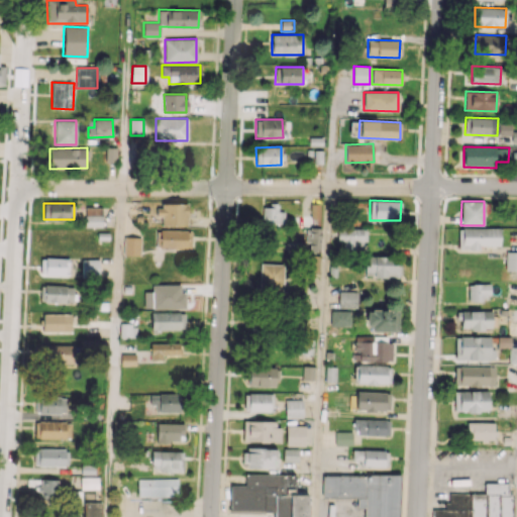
[(311,218),(320,218),(319,203),(310,203),(311,218)]
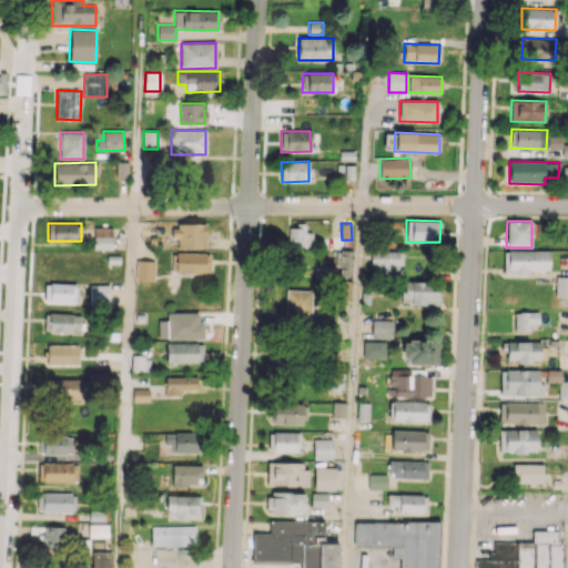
[(178,247),(205,247),(206,224),(172,224),(172,237),(178,237),(178,247)]
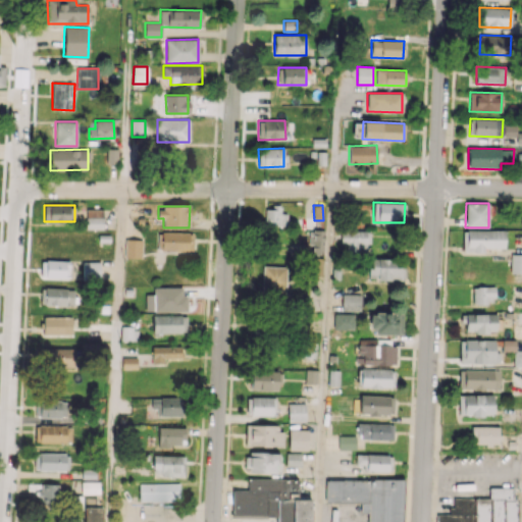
[(280,207),(264,206),(264,225),(286,226),(288,214),(280,213),(280,207)]
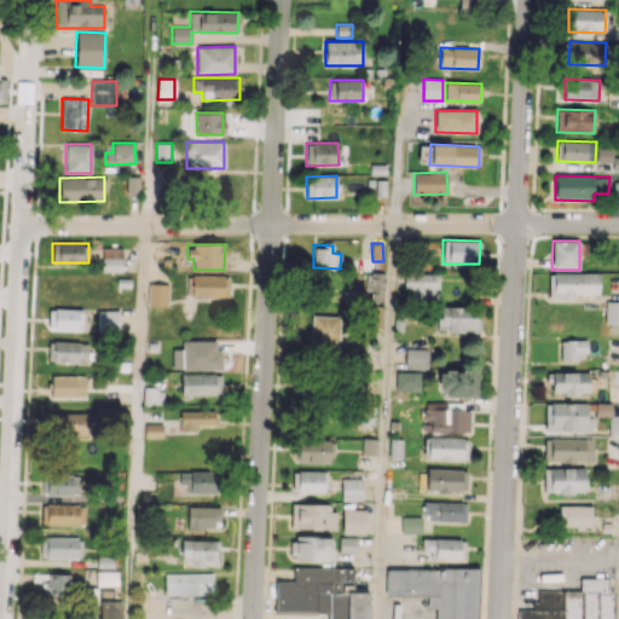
[(102,272),(122,271),(122,247),(102,248),(102,272)]
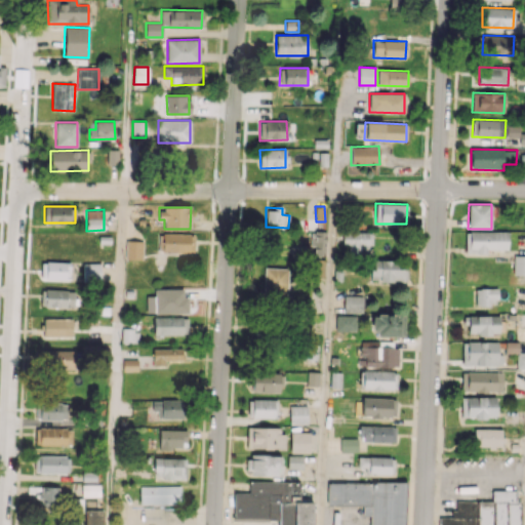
[(508,231),(466,232),(466,253),(487,253),(487,249),(508,249),(508,231)]
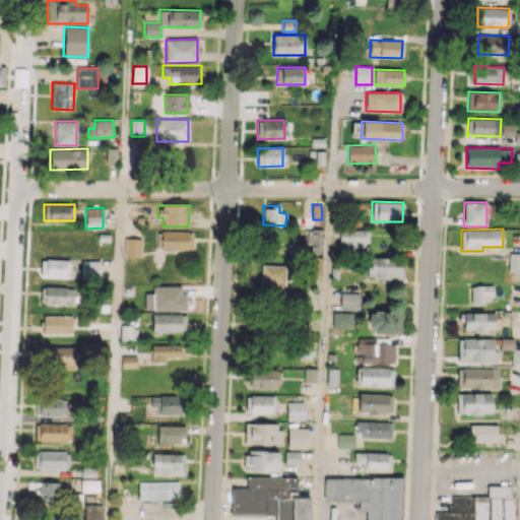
[(339,230),(338,243),(345,243),(345,252),(369,252),(369,231),(339,230)]
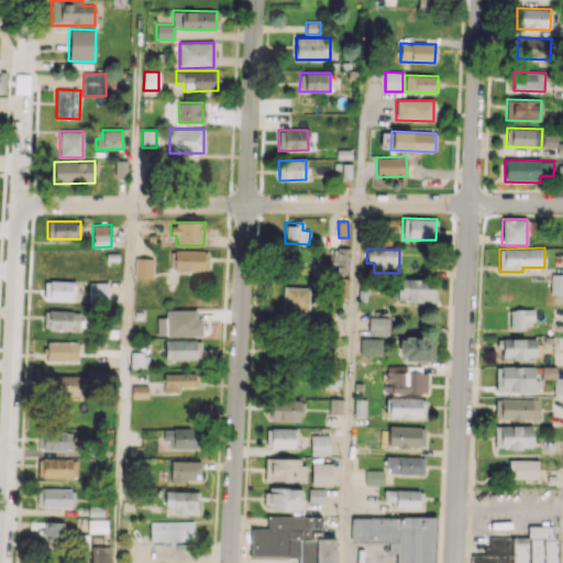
[(207,272),(208,251),(174,250),(174,271),(207,272)]
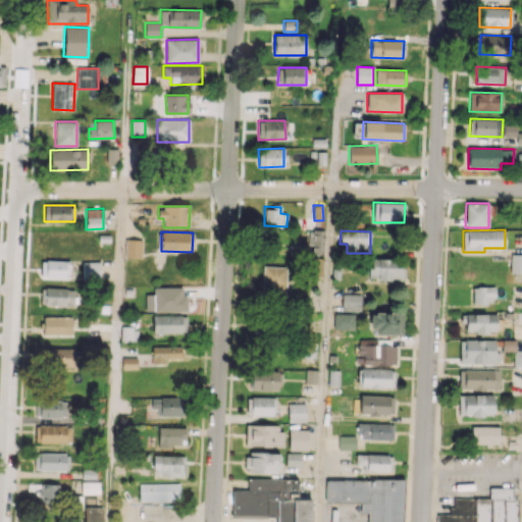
[(142,239),(124,239),(124,257),(142,258),(142,239)]
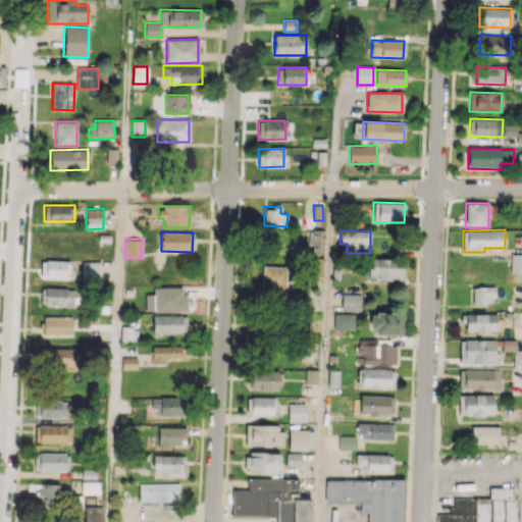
[(510,272),(521,272),(521,253),(511,254),(510,272)]
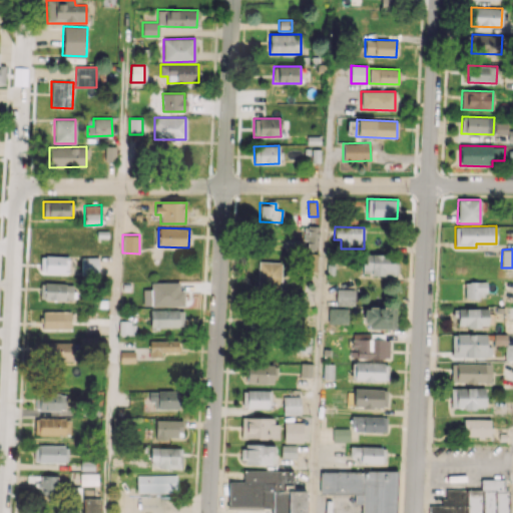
[(362,275),(397,276),(398,254),(362,254),(362,275)]
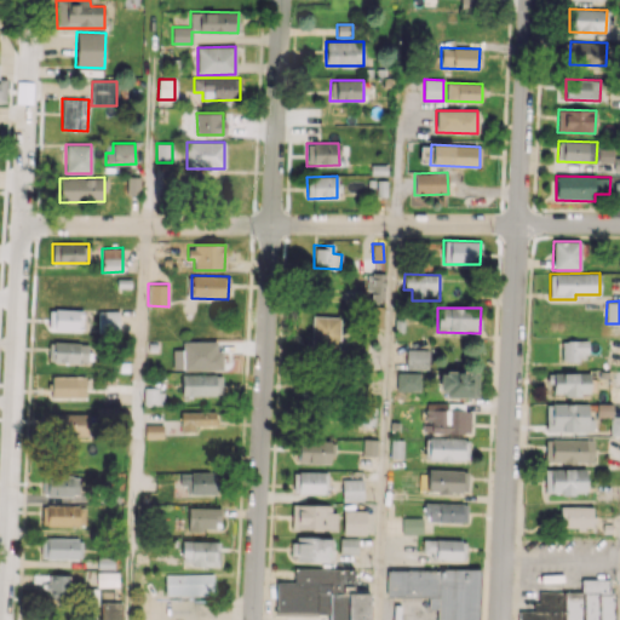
[(82,331),(84,310),(49,309),(49,329),(82,331)]
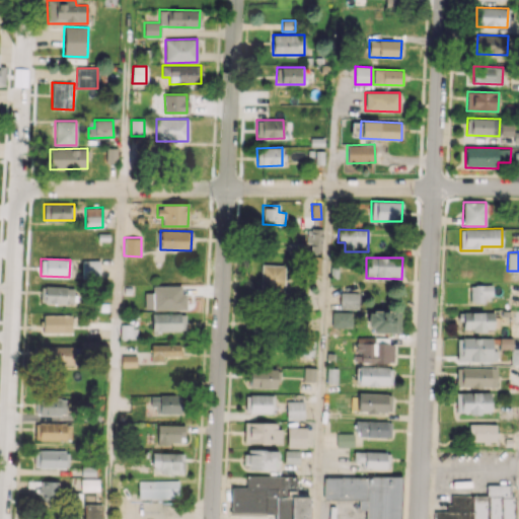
[(99,260),(82,261),(82,278),(99,278),(99,260)]
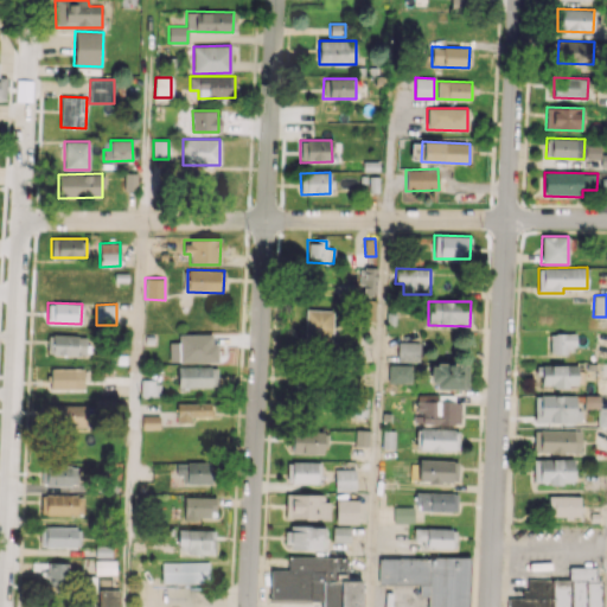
[(332,310),(306,310),(305,344),(332,345),(332,310)]
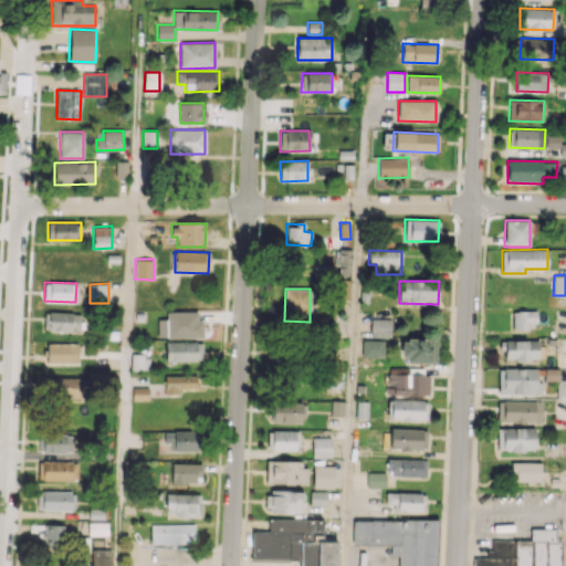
[(513,329),(536,329),(536,311),(513,310),(513,329)]
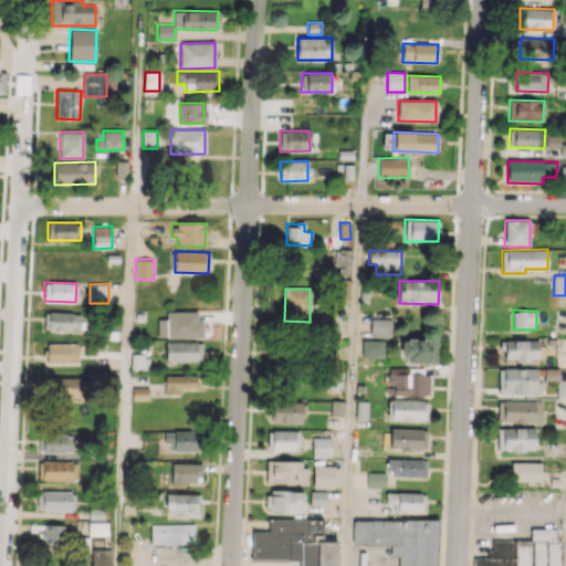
[(197,312),(166,311),(166,320),(157,318),(157,337),(202,338),(202,321),(197,320),(197,312)]
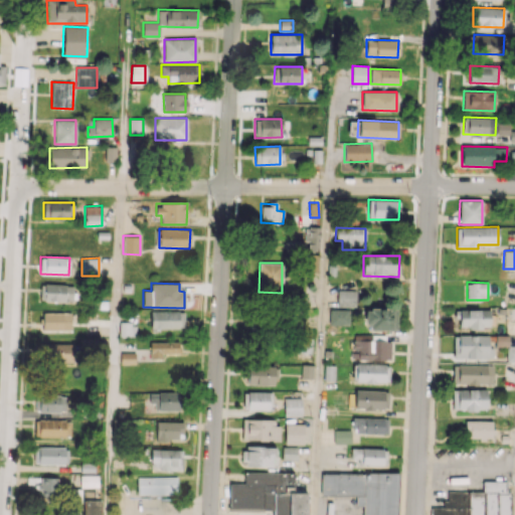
[(72,302),(73,285),(40,284),(40,301),(72,302)]
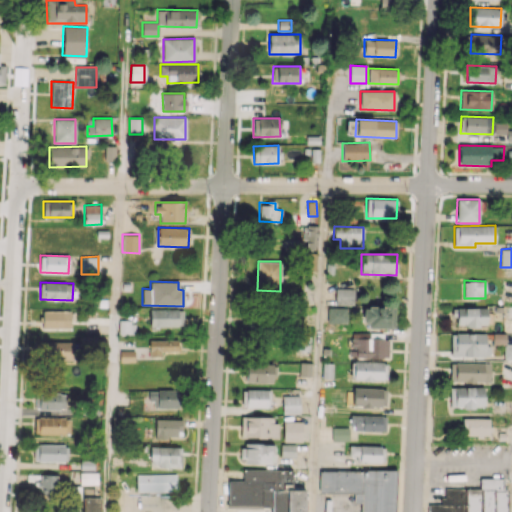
[(335,304),(354,305),(355,288),(336,288),(335,304)]
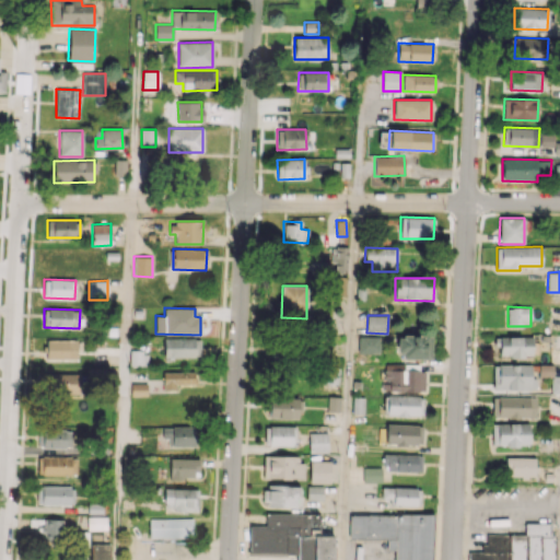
[(432,336),(398,335),(398,359),(432,359),(432,336)]
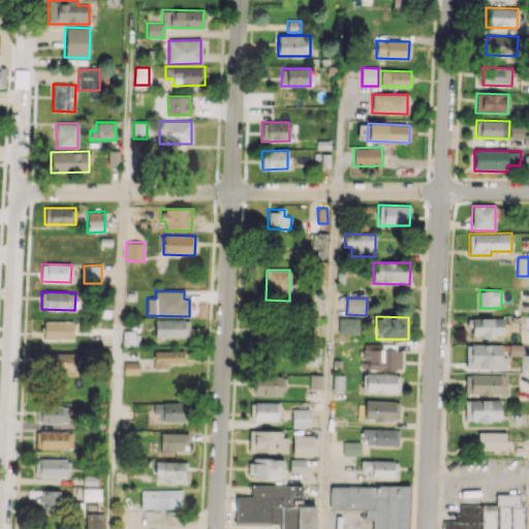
[(338,334),(359,334),(359,318),(338,317),(338,334)]
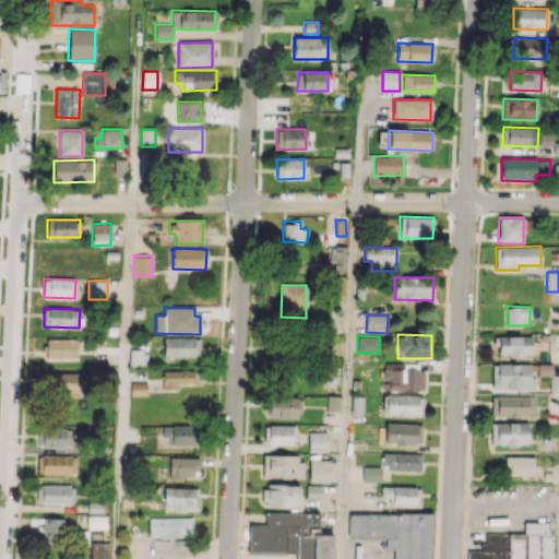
[(532,356),(532,336),(494,335),(494,346),(499,346),(499,356),(532,356)]
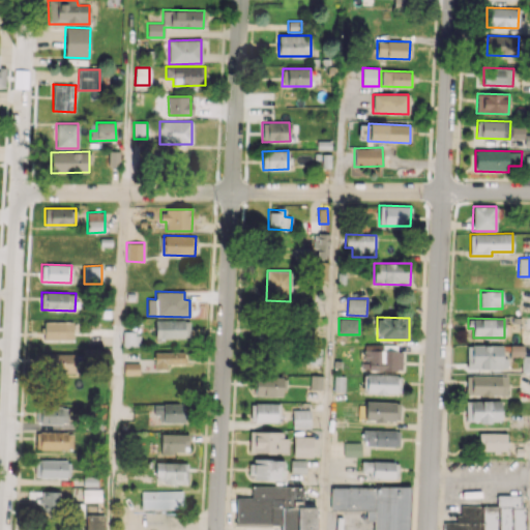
[(155,337),(189,337),(188,320),(154,320),(155,337)]
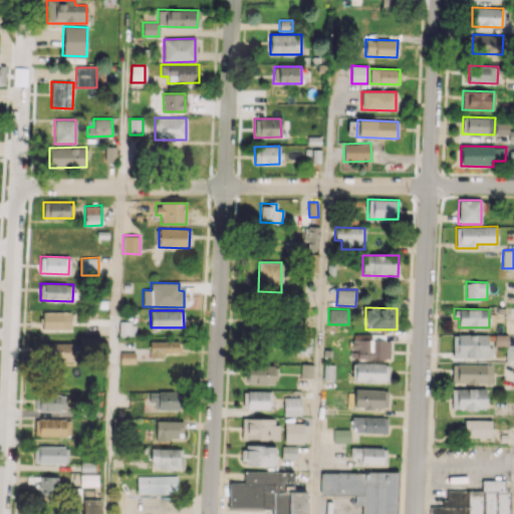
[(42,329),(70,329),(70,312),(42,311),(42,329)]
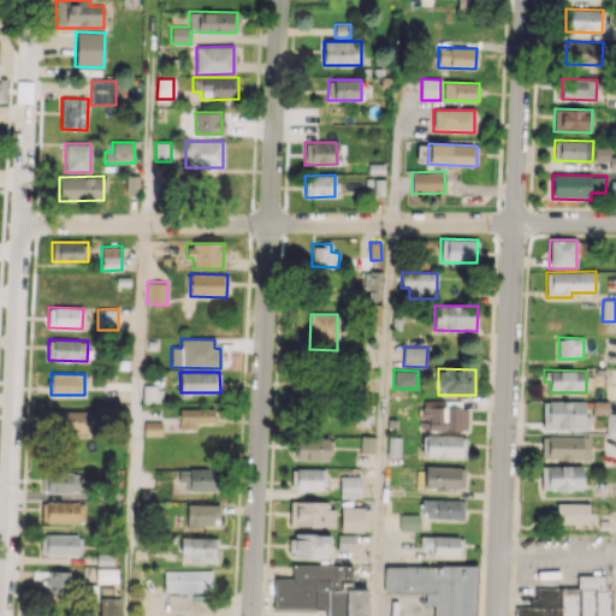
[(163,402),(163,386),(142,386),(142,402),(163,402)]
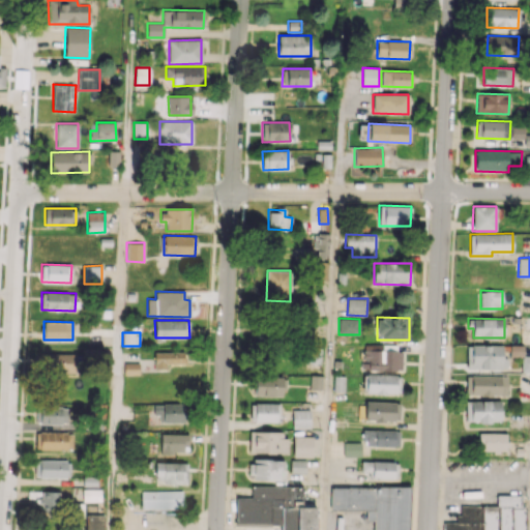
[(508,357),(502,357),(502,345),(467,345),(467,369),(507,370),(508,357)]
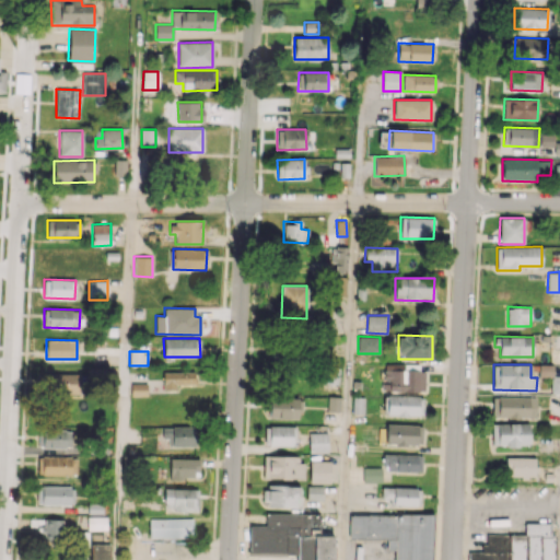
[(194,372),(163,372),(163,389),(176,389),(176,384),(194,384),(194,372)]
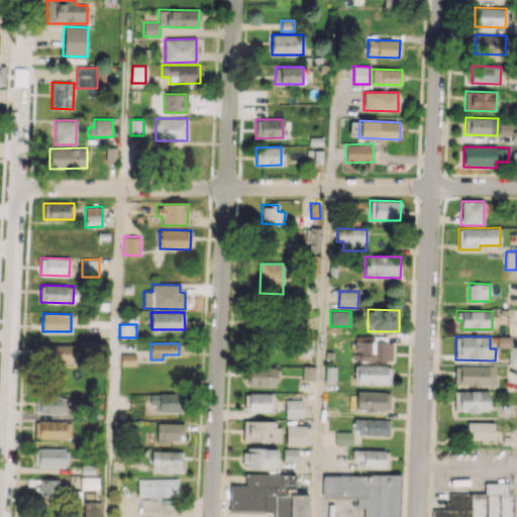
[(74,344),(44,345),(44,365),(74,364),(74,344)]
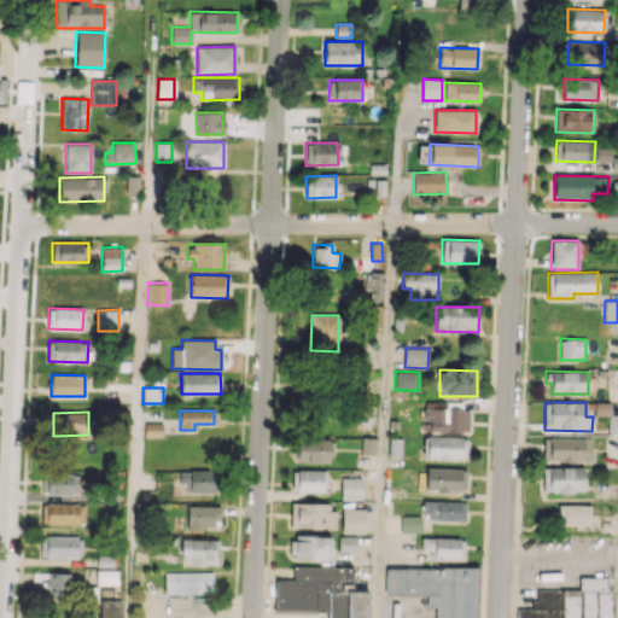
[(144,436),(162,437),(162,423),(145,423),(144,436)]
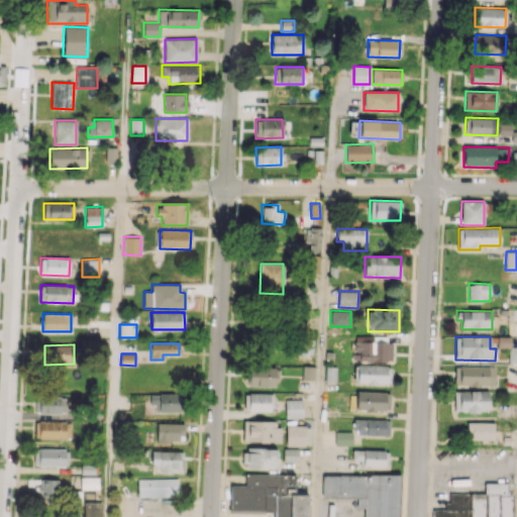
[(356,384),(390,384),(391,366),(356,365),(356,384)]
